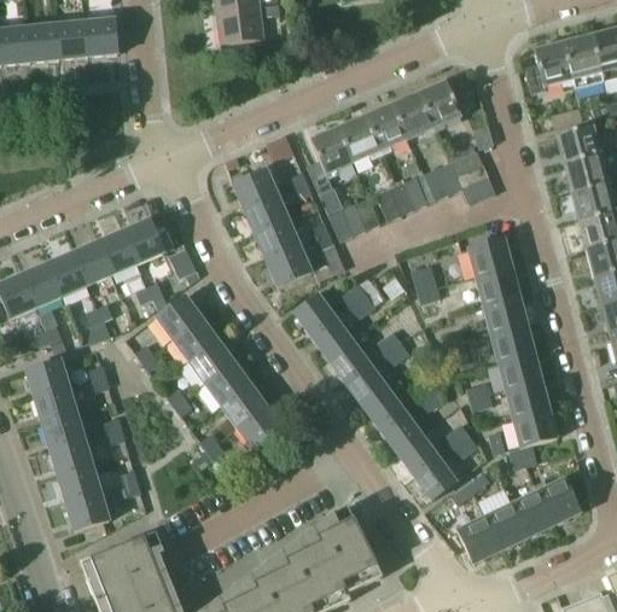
[(256,5),(256,0),(214,0),(215,10),(256,5)]
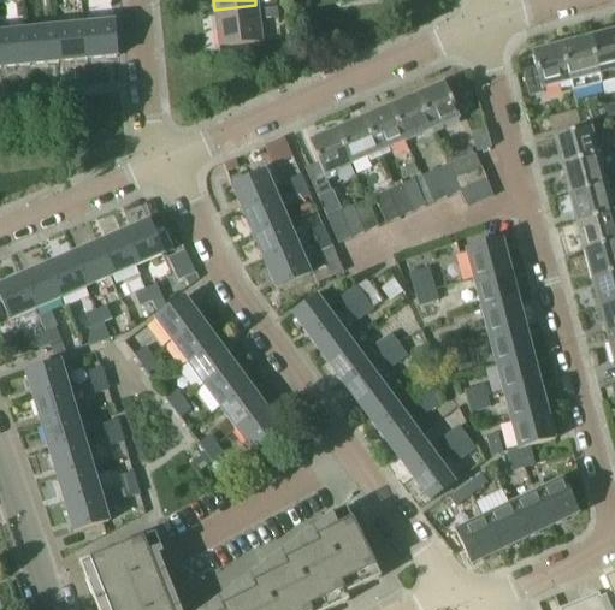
[(259,36),(255,5),(214,10),(218,41),(259,36)]
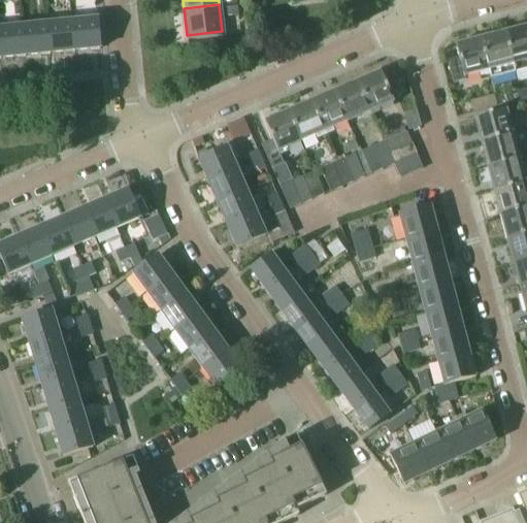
[(99,43),(96,14),(70,18),(73,45),(99,43)]
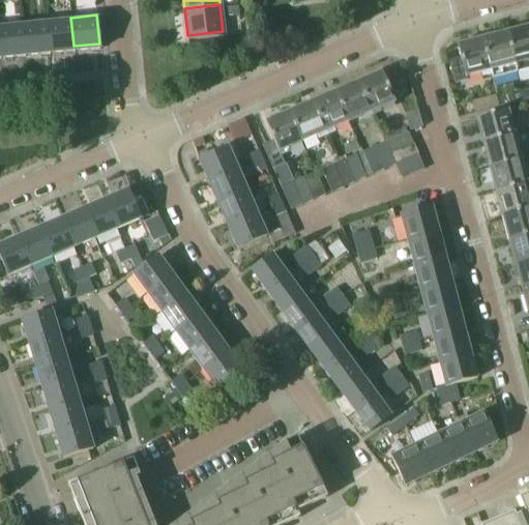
[(74,46),(70,18),(47,20),(49,49),(74,46)]
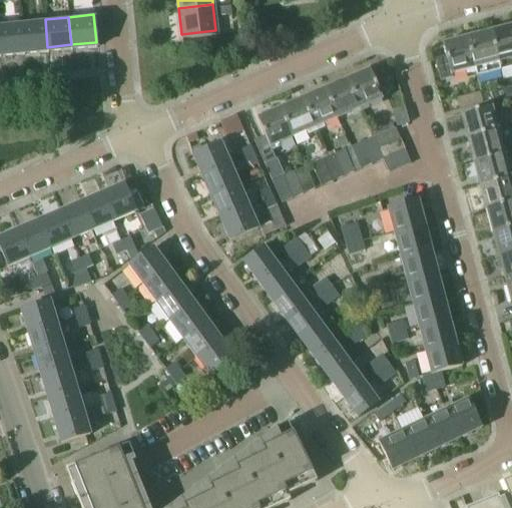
[(47,47),(45,19),(21,22),(23,49),(47,47)]
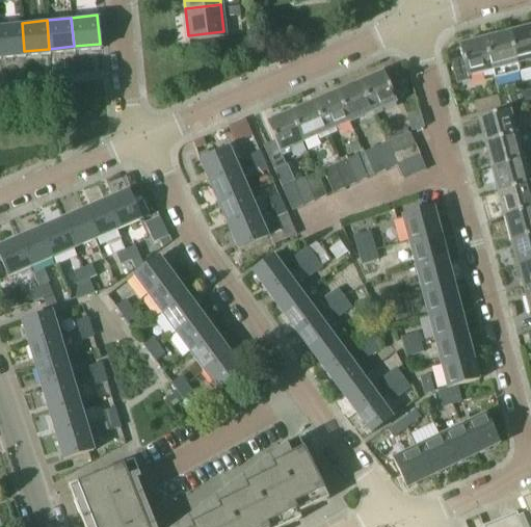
[(0,53),(24,51),(22,23),(0,24),(0,53)]
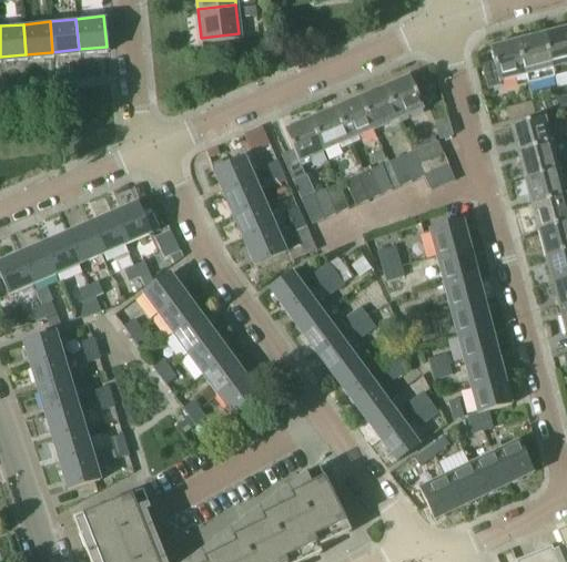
[(566,24),(545,31),(554,67),(555,73),(566,69),(566,24)]
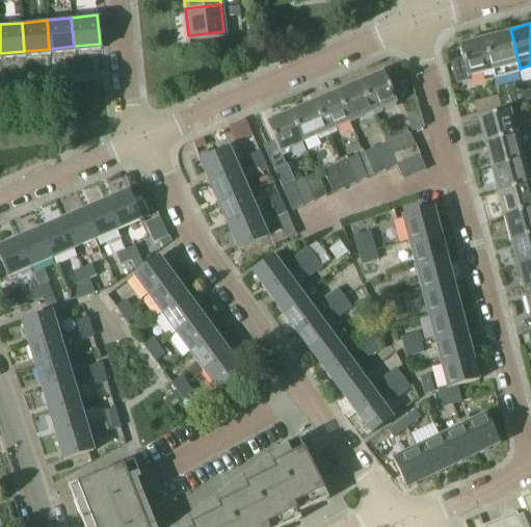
[(510,29),(485,35),(494,69),(496,75),(520,69),(519,62),(510,29)]
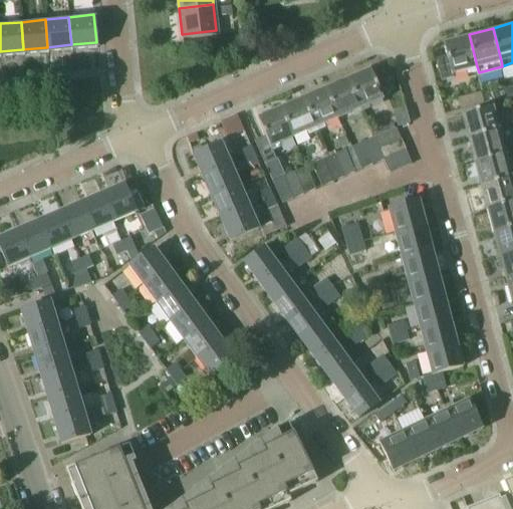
[(477,66),(469,34),(445,40),(448,53),(437,56),(443,78),(454,75),(454,72),(477,66)]
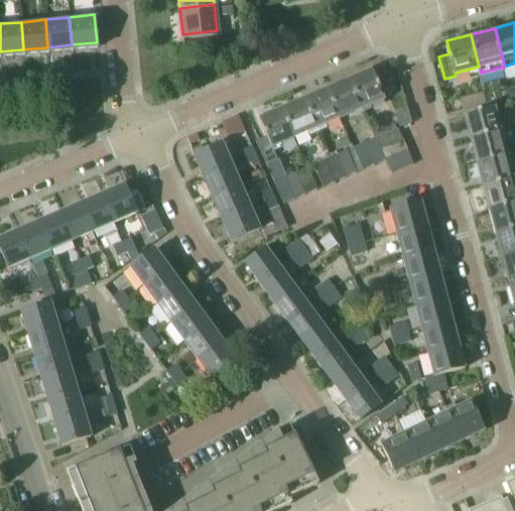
[(385,98),(372,67),(350,76),(363,107),(385,98)]
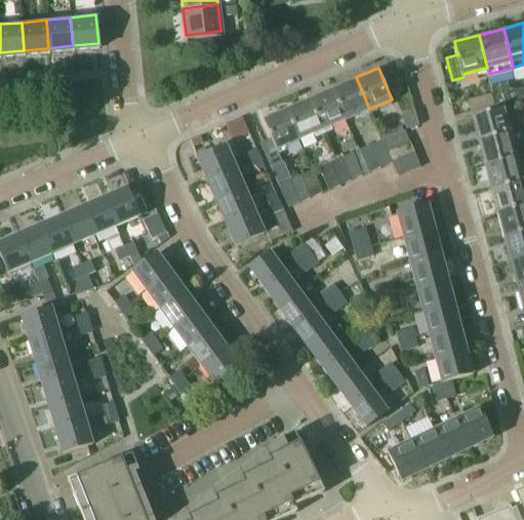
[(369,109),(356,77),(332,87),(346,119),(369,109)]
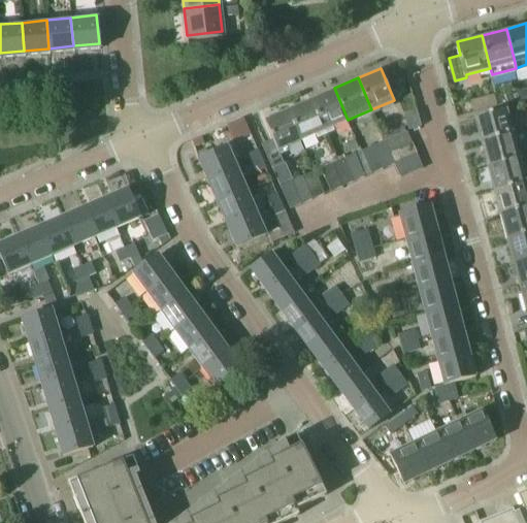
[(522,97),(519,87),(504,91),(506,101),(522,97)]
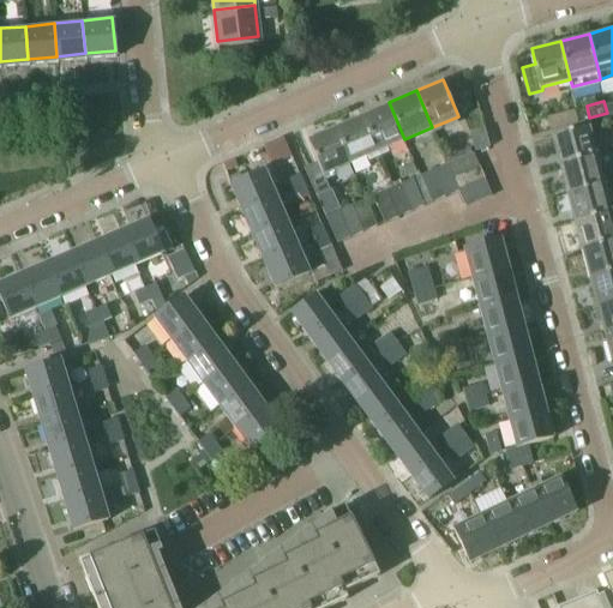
[(404,139),(389,102),(362,113),(378,150),(404,139)]
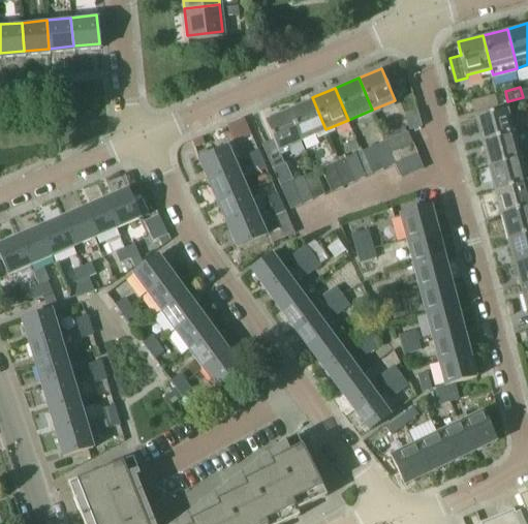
[(472,110),(496,103),(493,91),(469,98),(472,110)]
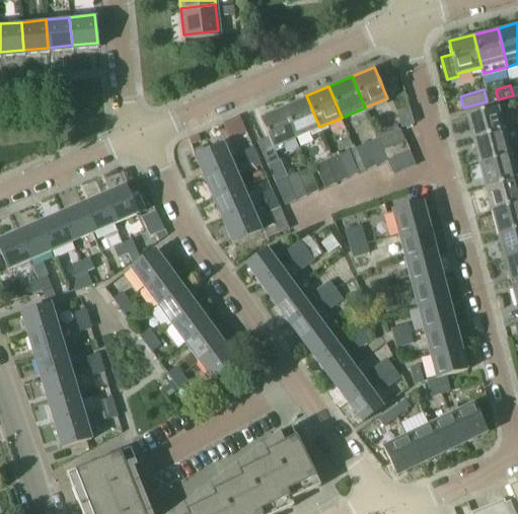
[(397,90),(389,94),(394,103),(401,100),(397,90)]
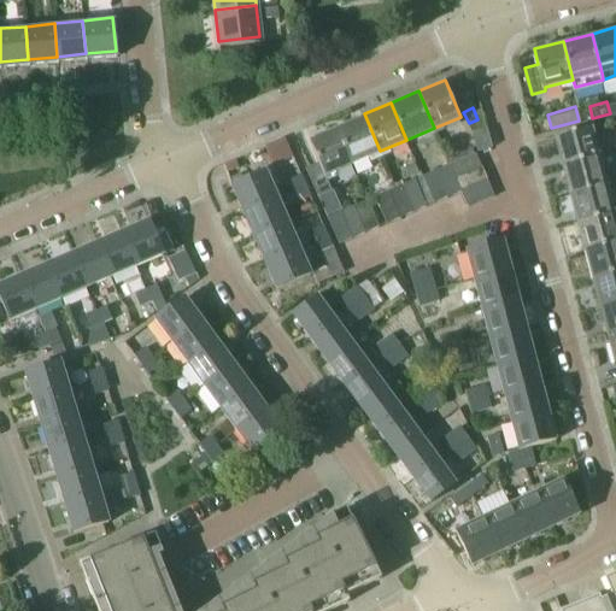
[(380,151),(364,113),(338,125),(353,163),(380,151)]
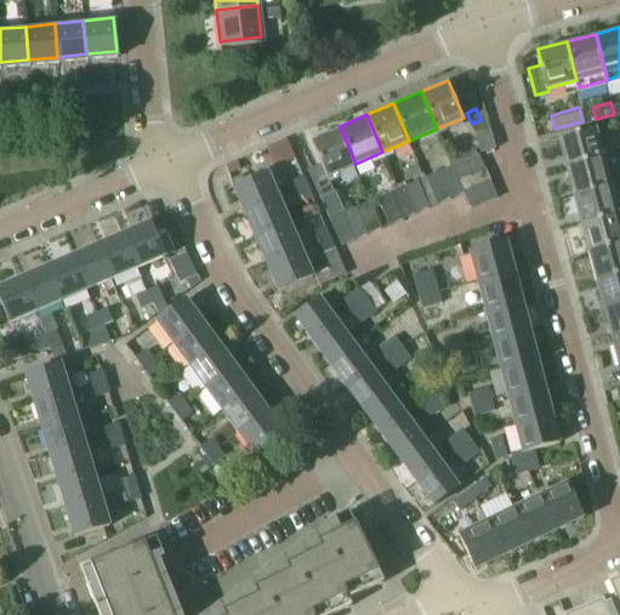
[(356,164),(340,126),(311,138),(320,160),(307,166),(319,194),(334,188),(329,175),(356,164)]
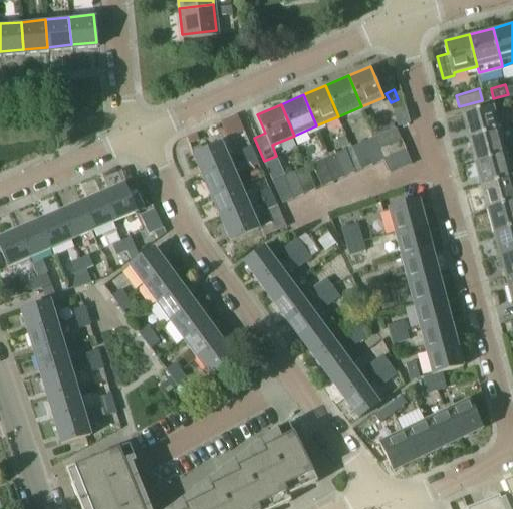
[(500,128),(495,104),(463,113),(469,137),(500,128)]
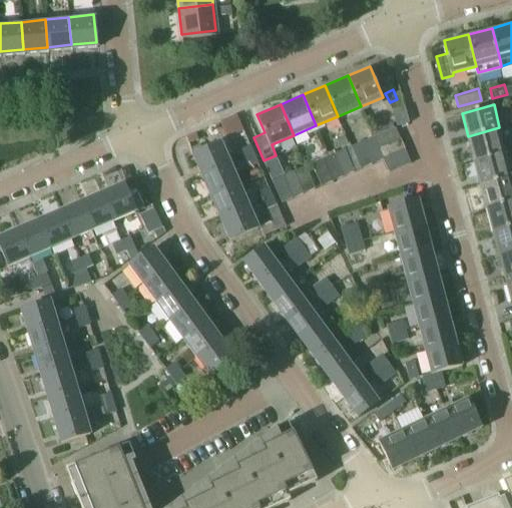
[(401,135),(396,125),(374,134),(379,145),(401,135)]
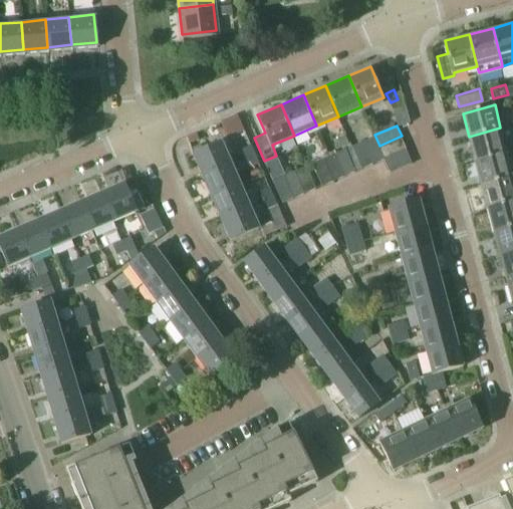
[(507,152),(500,128),(469,137),(475,161),(507,152)]
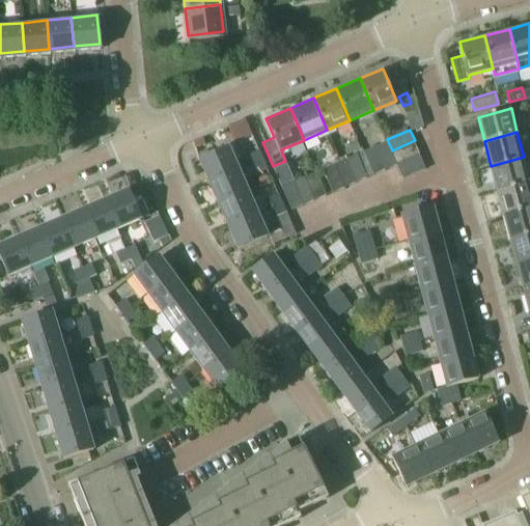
[(356,136),(345,140),(350,148),(359,144),(356,136)]
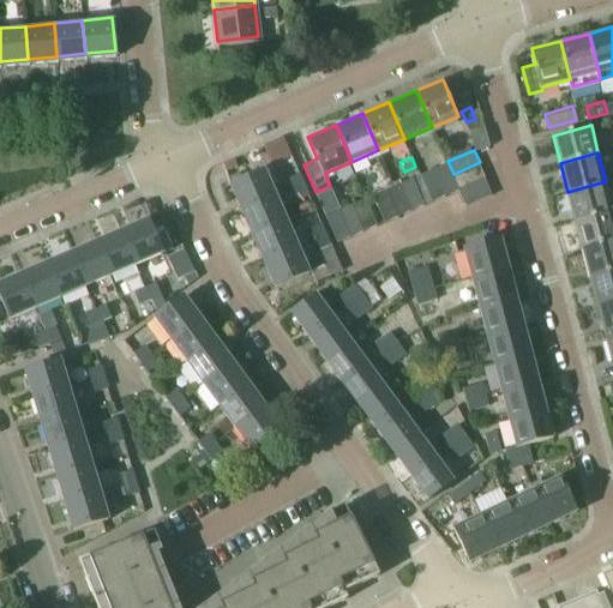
[(460,187),(454,174),(448,161),(434,167),(445,193),(460,187)]
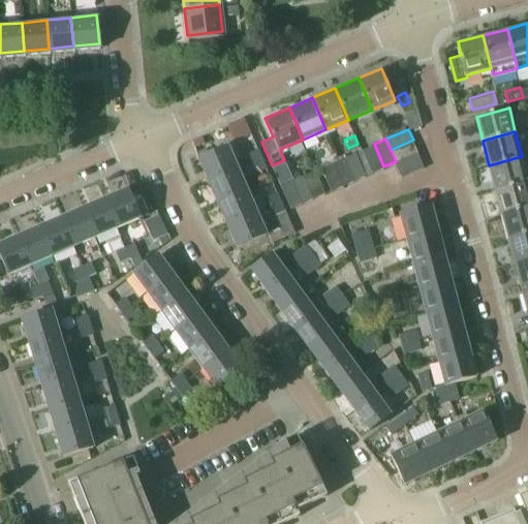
[(418,152),(413,140),(391,150),(396,161),(418,152)]
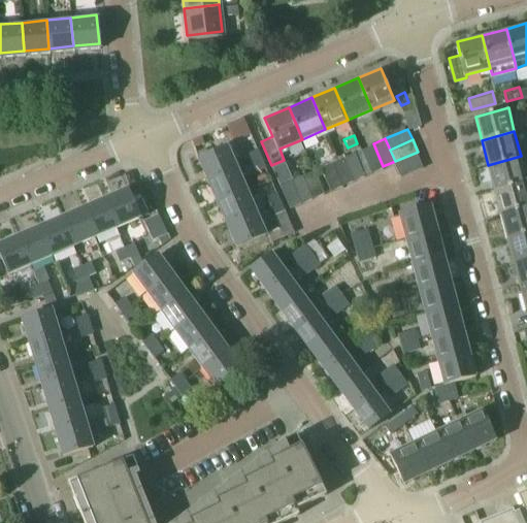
[(383,166),(373,143),(362,148),(372,171),(383,166)]
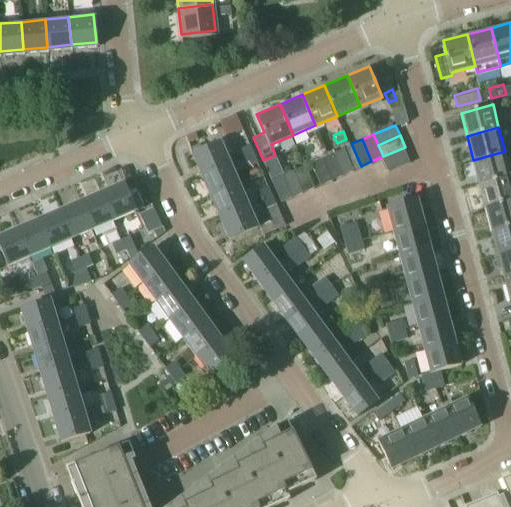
[(229,161),(220,140),(193,151),(202,173),(229,161)]
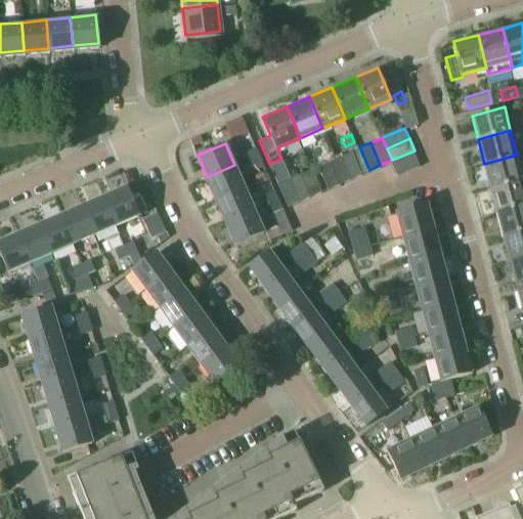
[(259,155),(255,145),(244,149),(248,160),(259,155)]
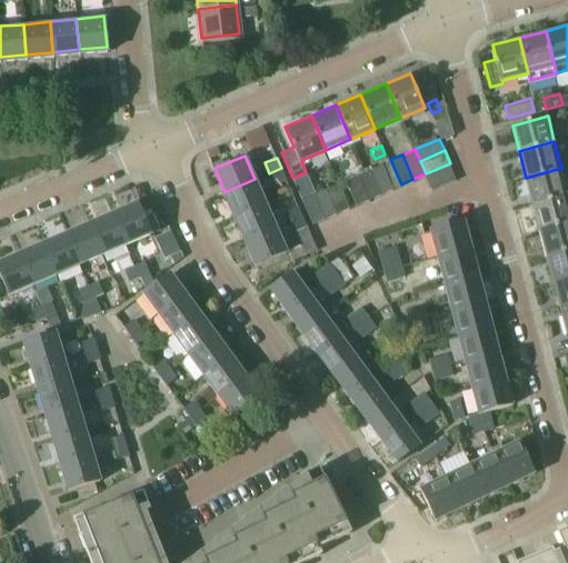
[(394,188),(382,163),(371,168),(381,192),(394,188)]
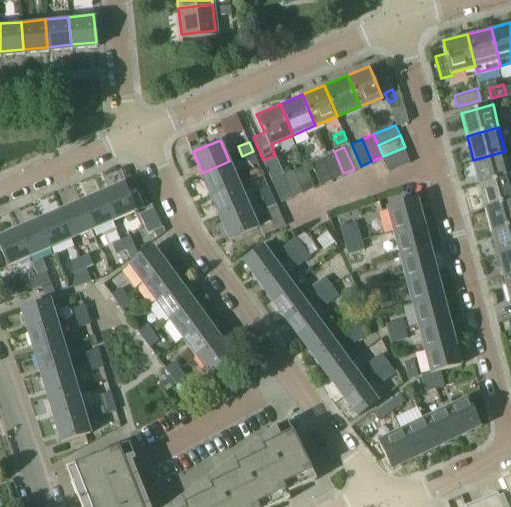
[(411,160),(405,147),(383,156),(389,170),(411,160)]
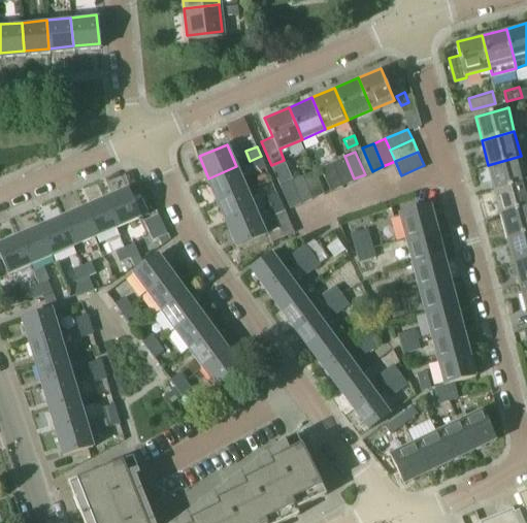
[(250,161),(254,170),(265,165),(261,156),(250,161)]
